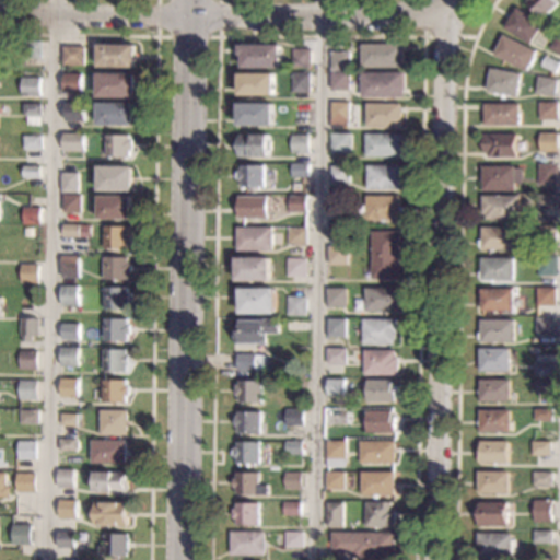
[(553,0),(558,4),(541,21),(526,4),(528,0),(553,0)]
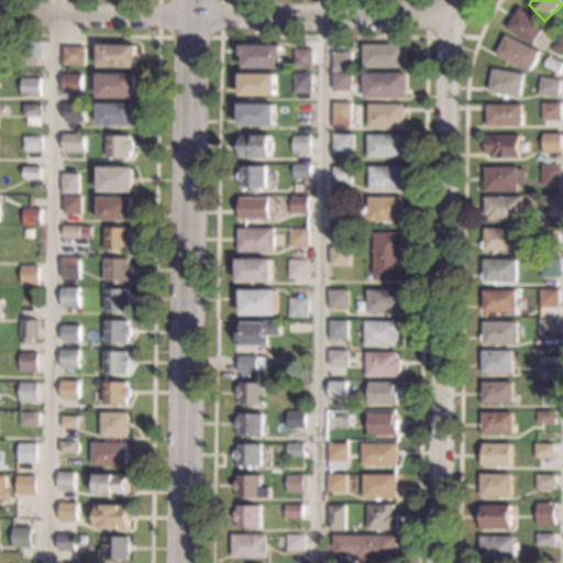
[(545,24),(532,45),(506,29),(519,8),(545,24)]
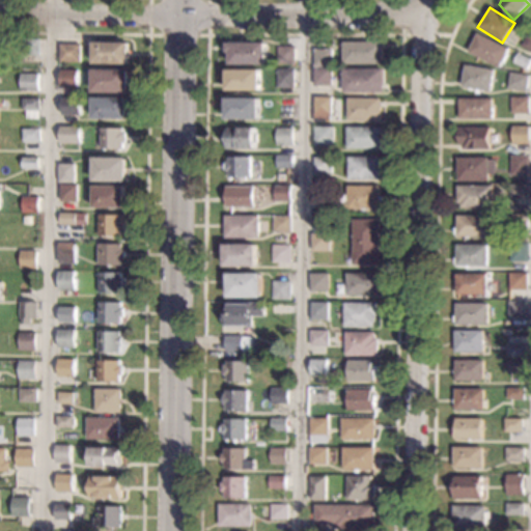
[(508,51),(499,70),(467,52),(476,34),(508,51)]
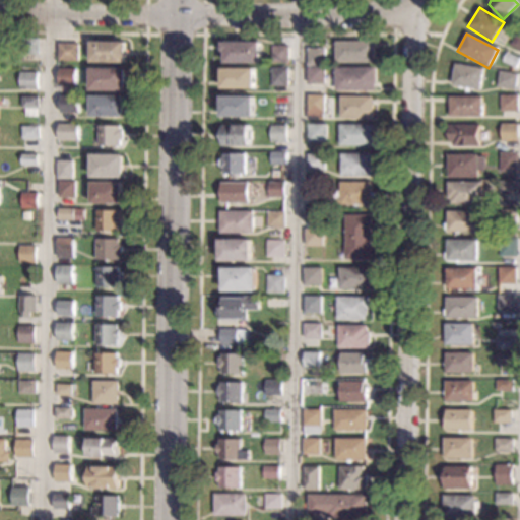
[(519,37),(519,53),(509,46),(516,35),(519,37)]
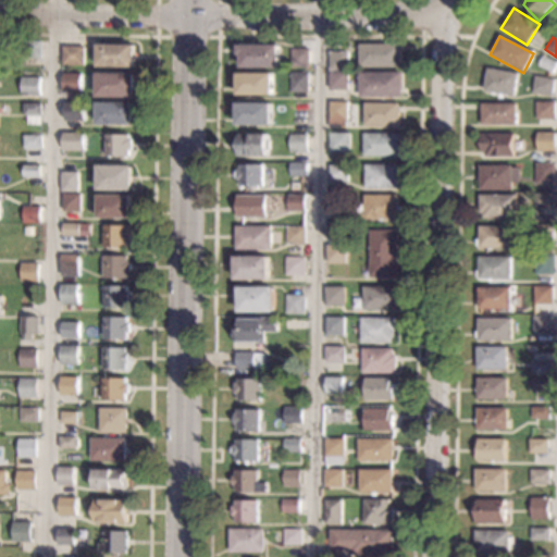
[(41,41),(41,58),(22,58),(22,41),(41,41)]
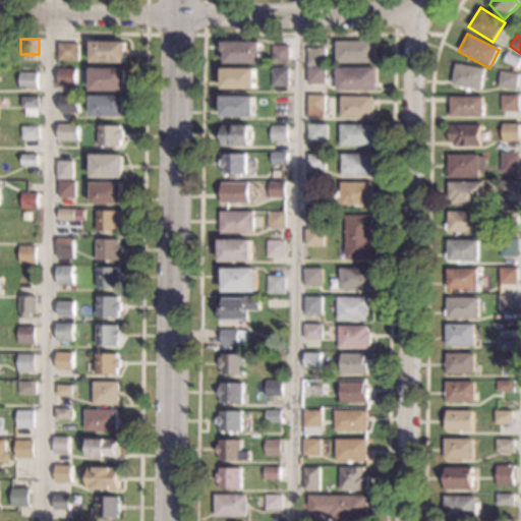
[(124,63),(91,62),(91,42),(125,42),(124,63)]
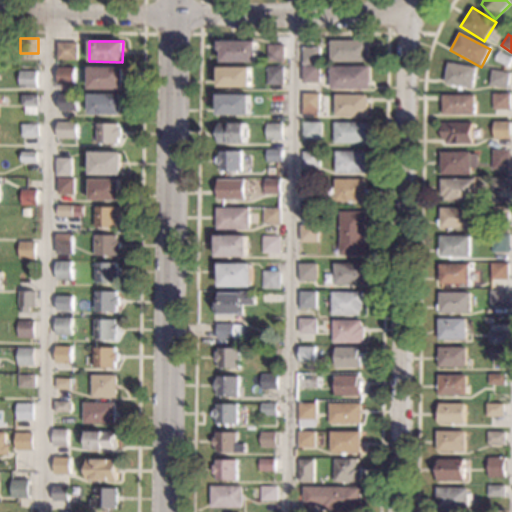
[(367,63),(330,62),(331,41),(368,42),(367,63)]
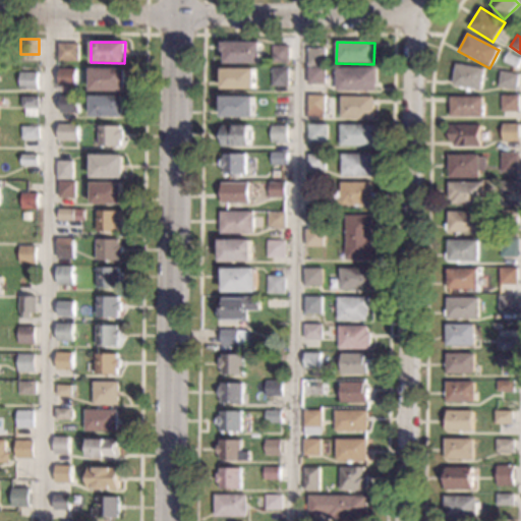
[(78,43),(78,61),(57,60),(58,43),(78,43)]
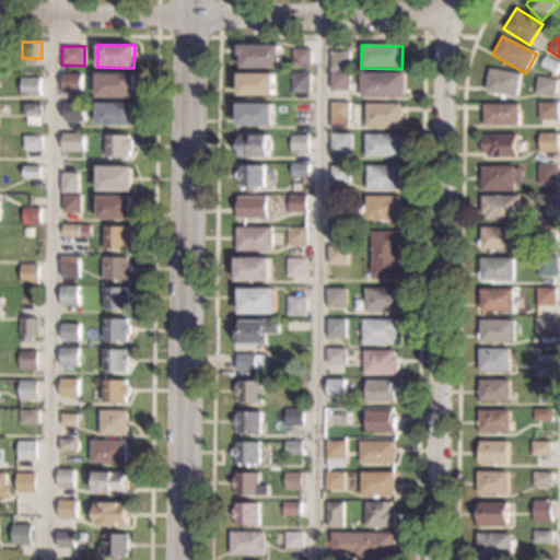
[(279,69),(242,68),(242,56),(238,56),(240,46),(280,47),(279,69)]
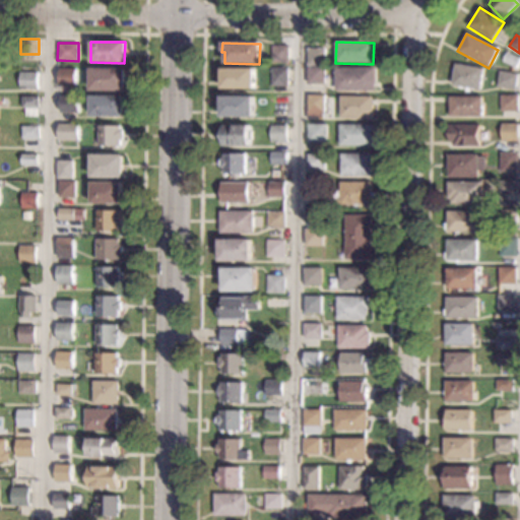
[(288,63),(271,63),(271,47),(288,47),(288,63)]
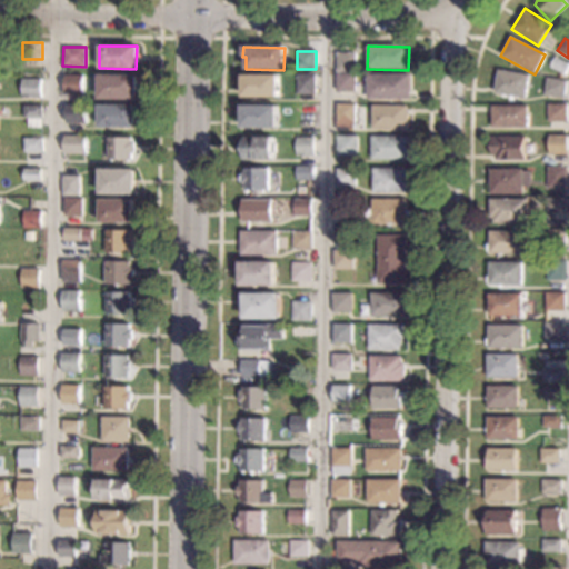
[(355,55),(353,73),(337,72),(338,53),(355,55)]
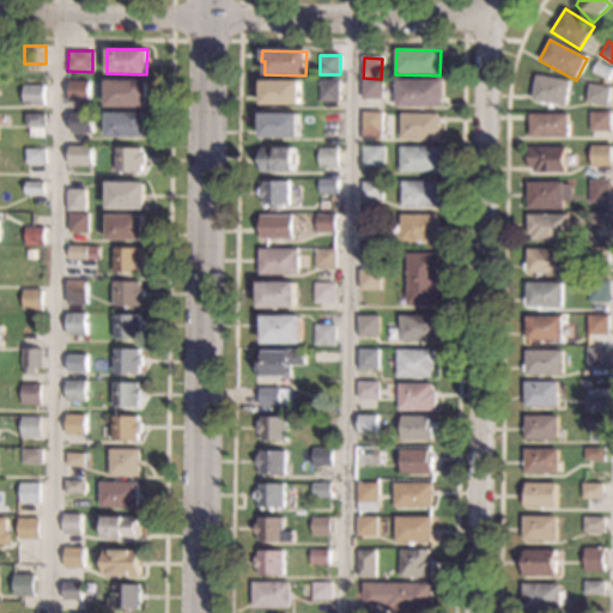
[(612,71),(607,80),(592,73),(596,62),(612,71)]
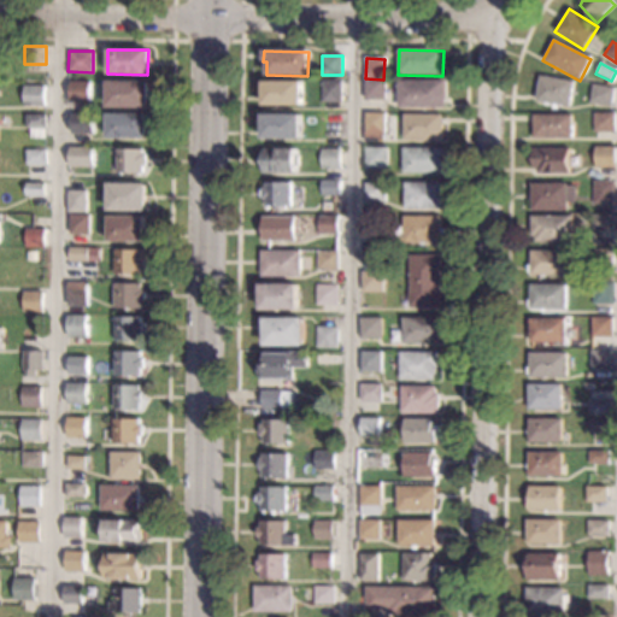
[(574,83),(569,109),(534,103),(539,76),(574,83)]
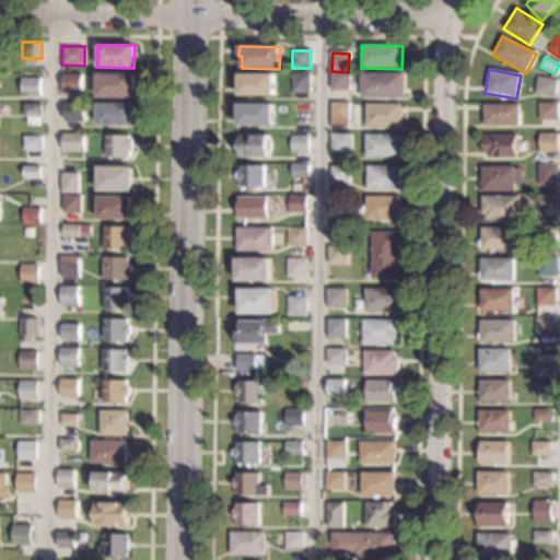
[(403,100),(361,98),(361,72),(404,73),(403,100)]
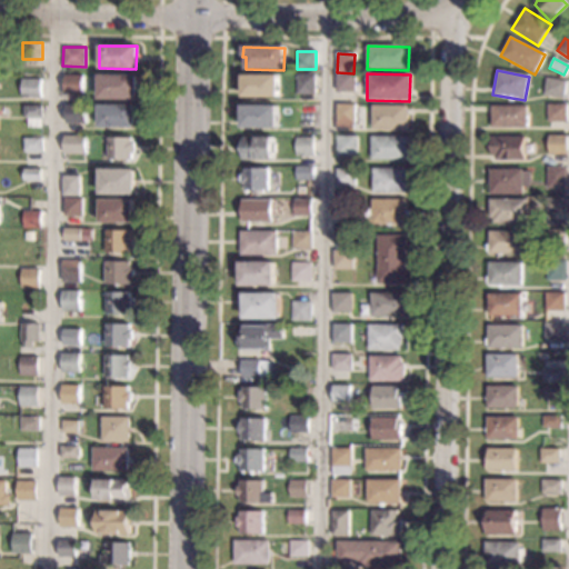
[(137,99),(99,99),(99,75),(138,75),(137,99)]
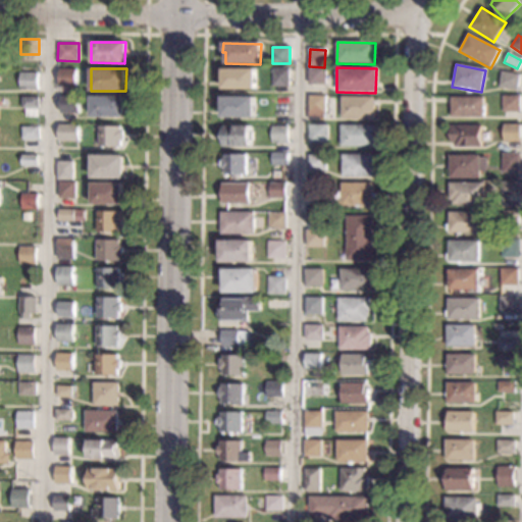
[(289,87),(271,86),(272,68),(289,68),(289,87)]
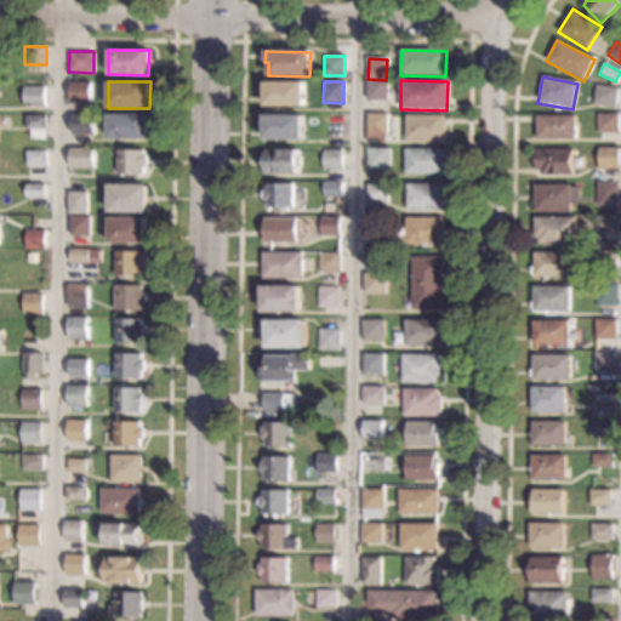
[(387,101),(368,100),(369,81),(388,81),(387,101)]
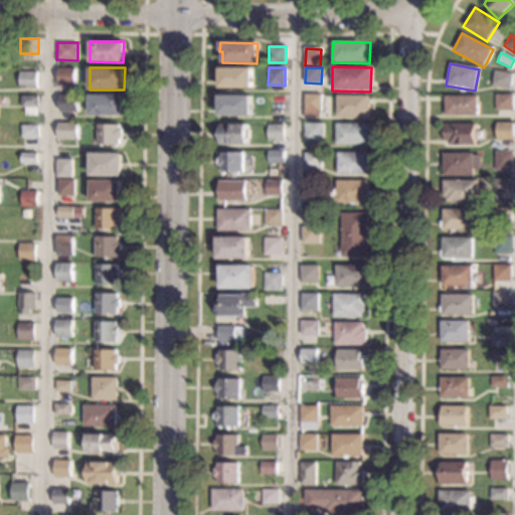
[(74,86),(58,84),(58,68),(74,68),(74,86)]
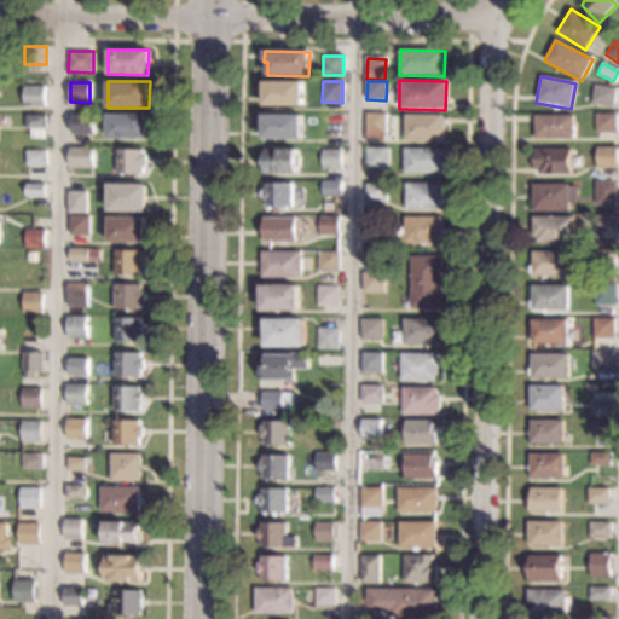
[(302,106),(264,105),(265,82),(304,82),(302,106)]
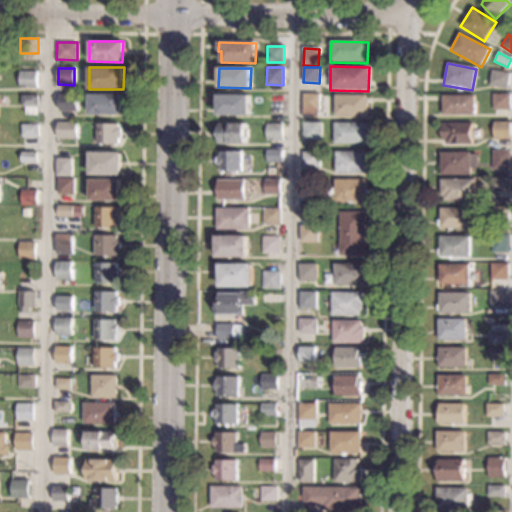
[(508,73),(505,88),(488,85),(490,70),(508,73)]
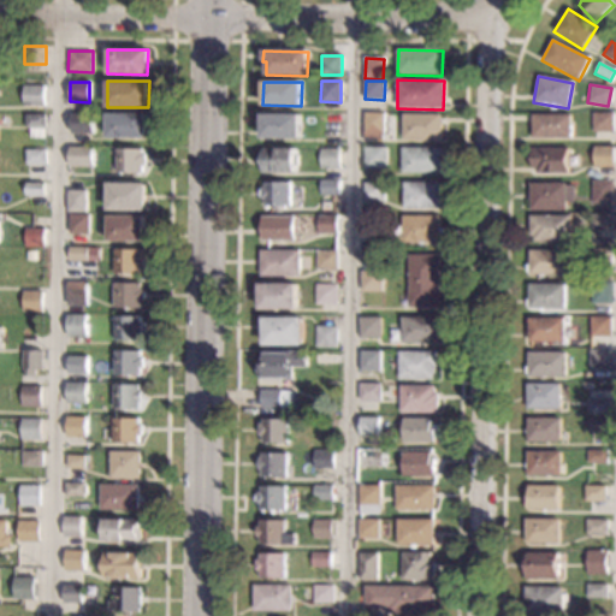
[(45,87),(43,106),(23,105),(24,86),(45,87)]
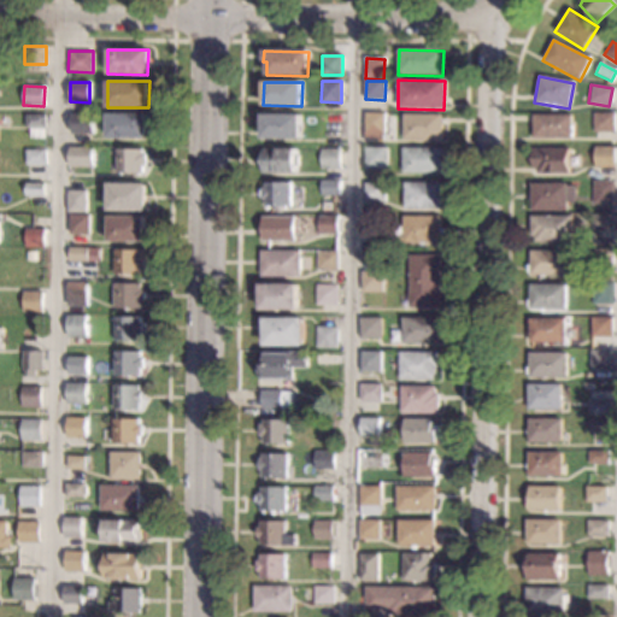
[(147,137),(109,136),(110,113),(148,113),(147,137)]
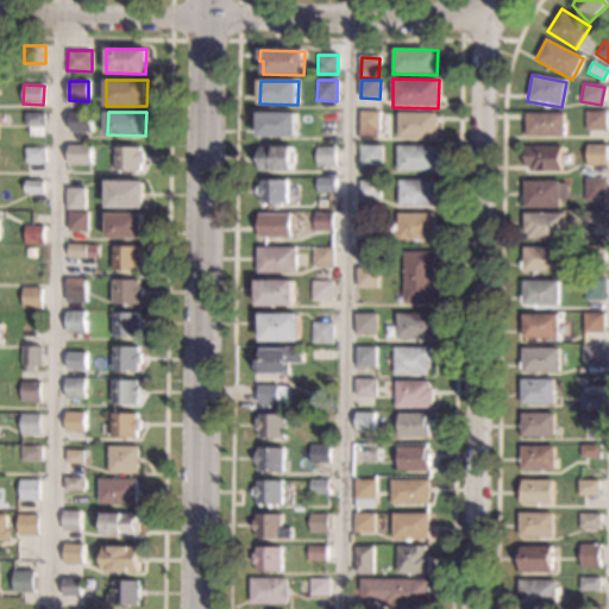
[(377,113),(376,140),(358,139),(359,112),(377,113)]
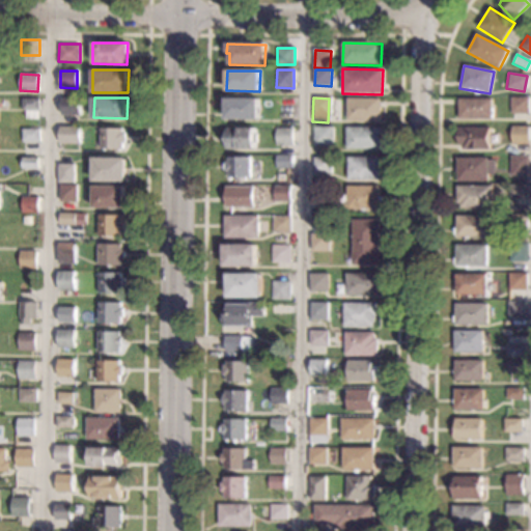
[(40,99),(39,119),(25,118),(25,111),(21,110),(22,99),(40,99)]
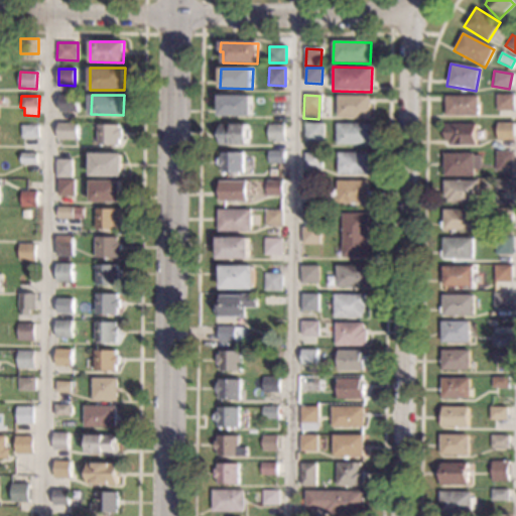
[(79,112),(58,112),(58,96),(73,96),(79,96),(79,112)]
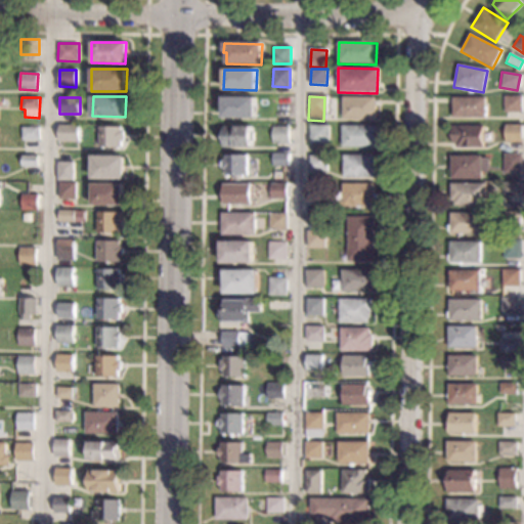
[(375,119),(343,118),(343,97),(376,98),(375,119)]
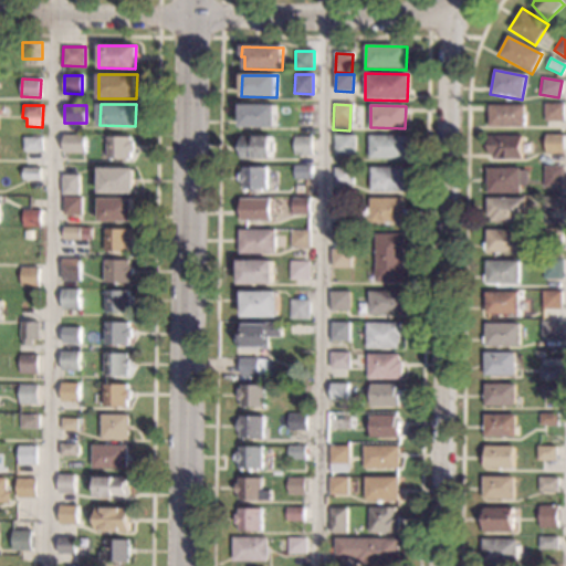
[(563,123),(544,123),(544,105),(564,106),(563,123)]
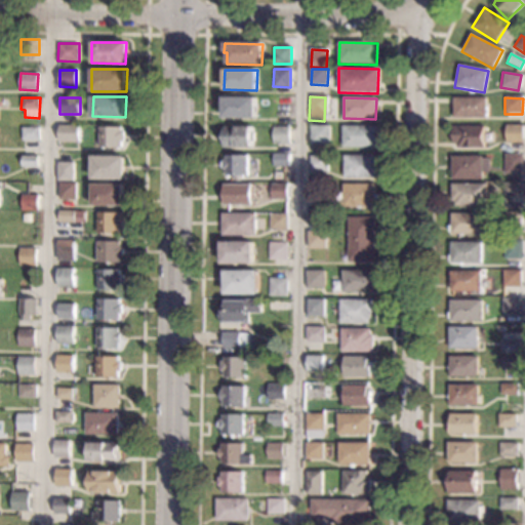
[(257,119),(224,118),(225,98),(258,99),(257,119)]
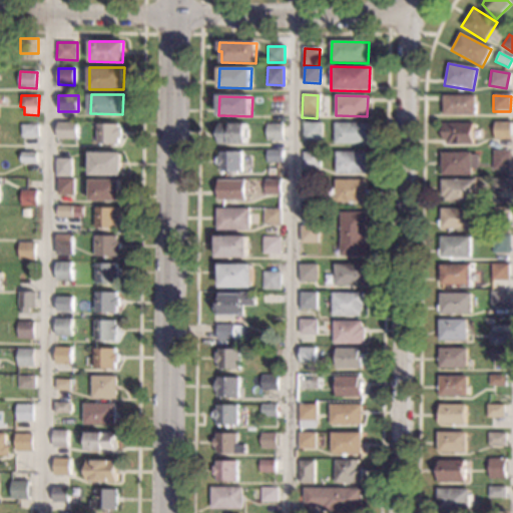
[(474,116),(443,116),(443,96),(475,97),(474,116)]
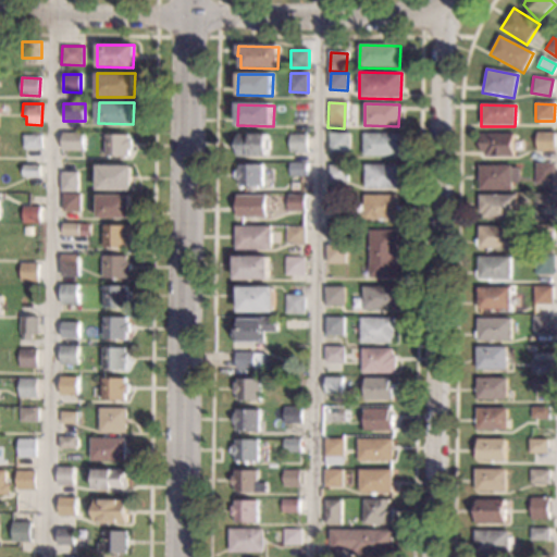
[(84,151),(63,150),(63,133),(85,133),(84,151)]
